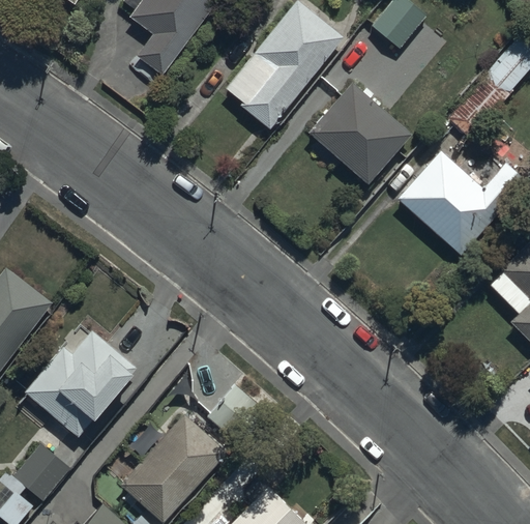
[(217,0),(125,0),(124,2),(136,11),(130,18),(155,35),(141,55),(164,73),(217,0)]
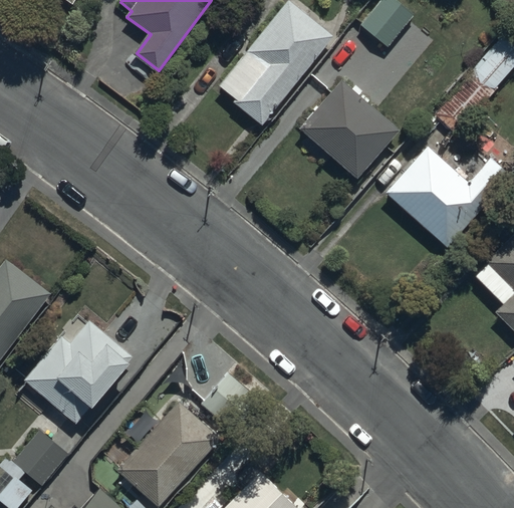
[(263,127),(333,36),(287,0),(220,85),(235,97),(232,101),(263,127)]
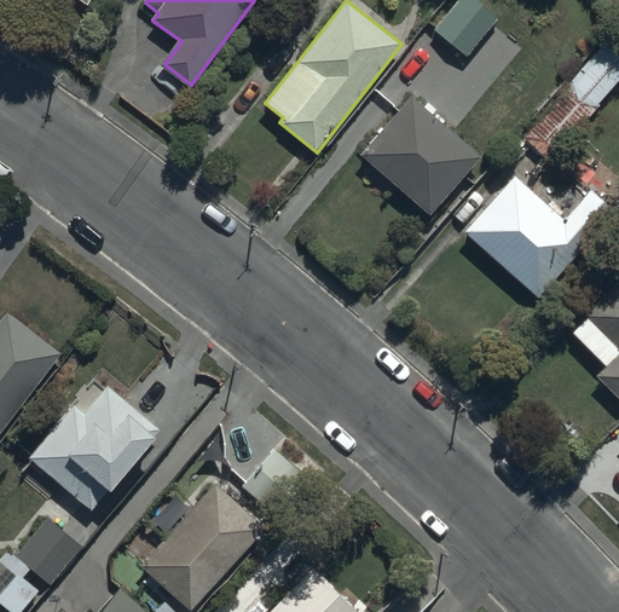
[(464,58),(497,18),(475,0),(457,0),(434,29),(455,45),(452,48),(464,58)]
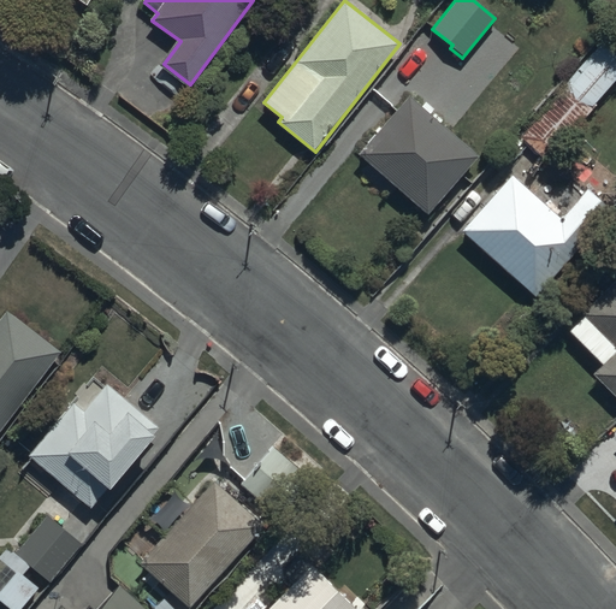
[(519,139),(545,163),(594,110),(591,107),(615,80),(615,49),(608,42),(519,139)]
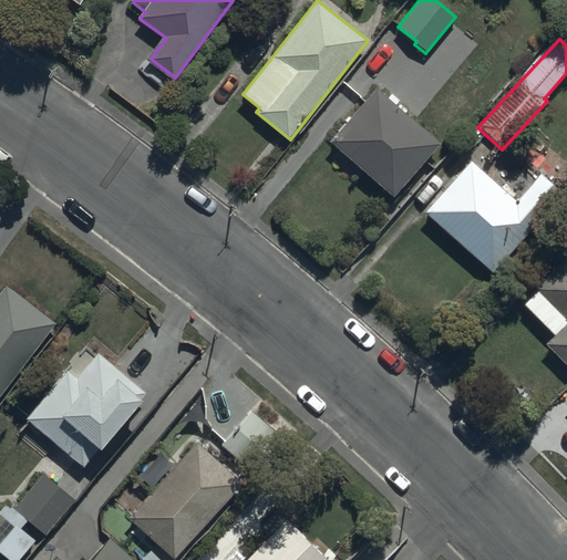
[(375,87),(328,141),(392,197),(440,144),(375,87)]
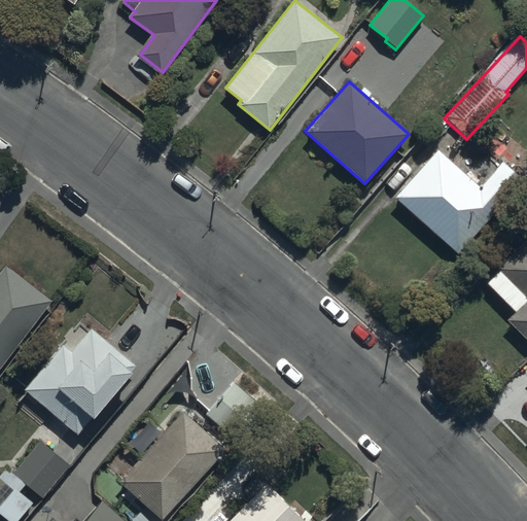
[(435,148),(392,197),(457,254),(524,179),(503,161),(480,187),(435,148)]
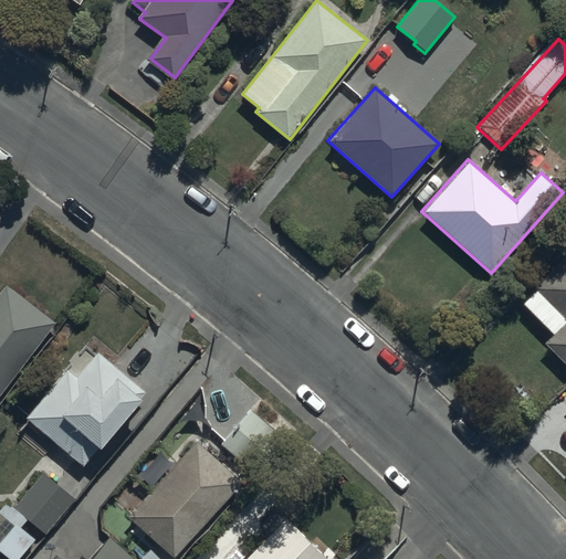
[(565,365),(565,253),(534,286),(537,291),(524,305),(553,334),(544,344),(565,365)]
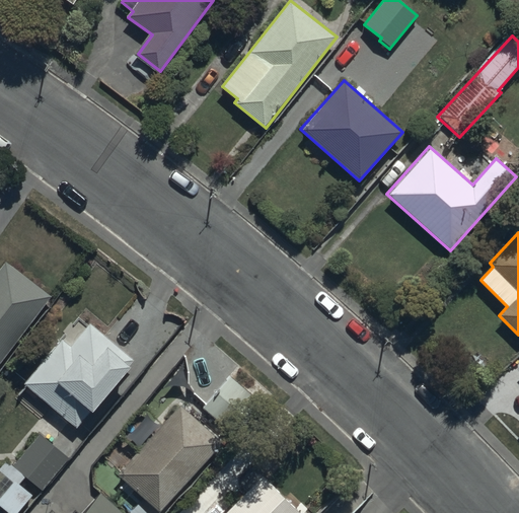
[(0,364),(51,297),(6,263),(0,271),(0,364)]
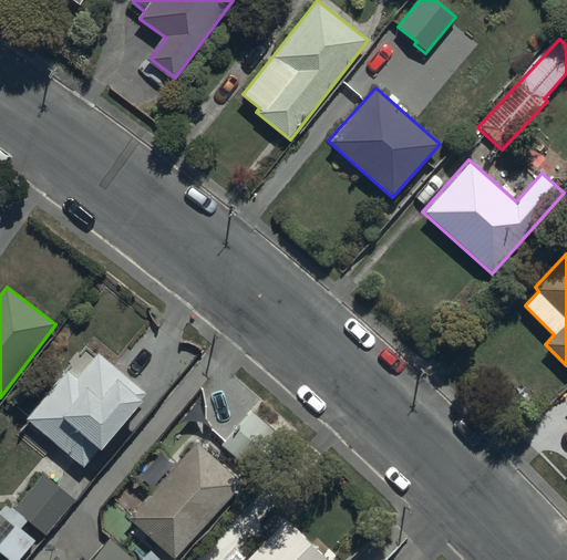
[(150,398),(101,356),(78,384),(71,379),(32,424),(86,469),(100,454),(105,458),(146,410),(143,406),(150,398)]
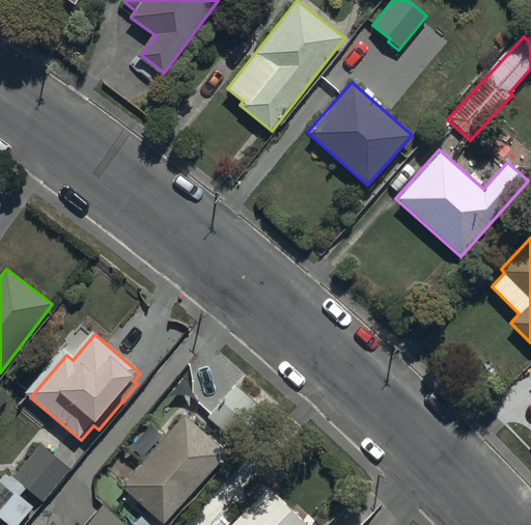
[(239,383),(206,416),(240,448),(272,415),(239,383)]
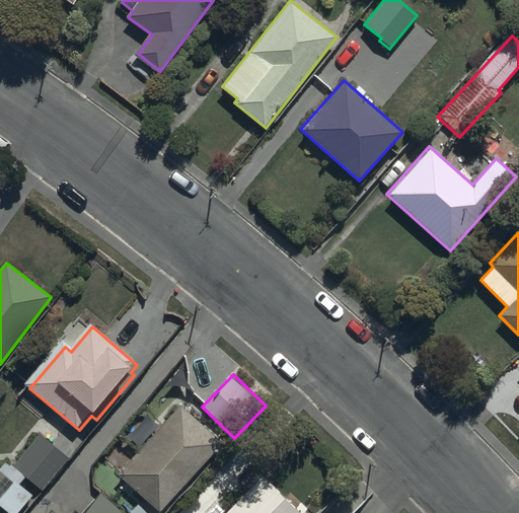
[(223,442),(181,405),(119,475),(159,512),(161,512),(223,442)]
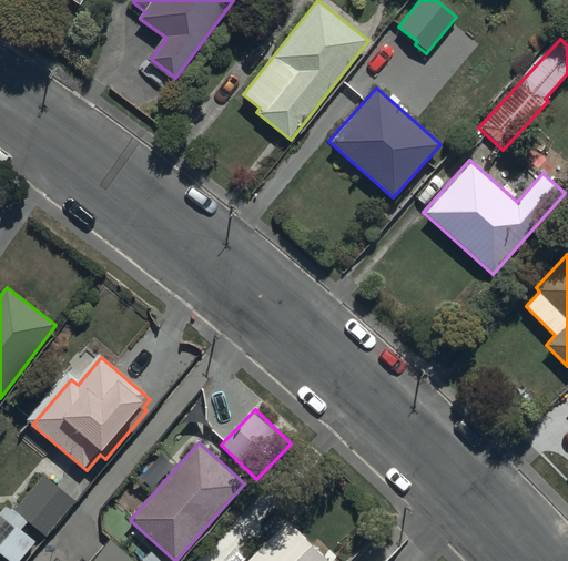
[(17,510),(9,503),(0,513),(0,556),(6,560),(21,560),(38,542),(23,530),(29,522),(46,536),(75,501),(46,477),(17,510)]
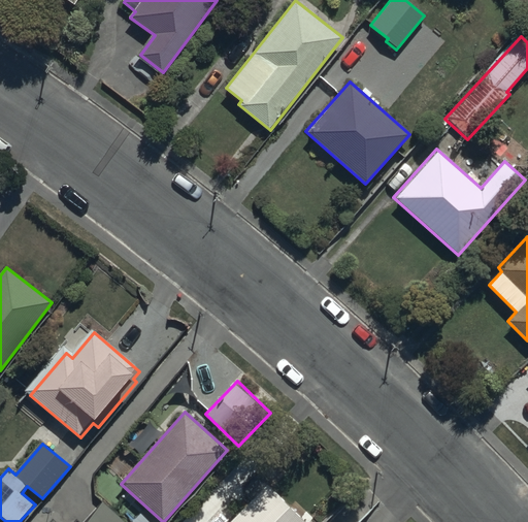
[(307,521),(267,481),(226,521),(307,521)]
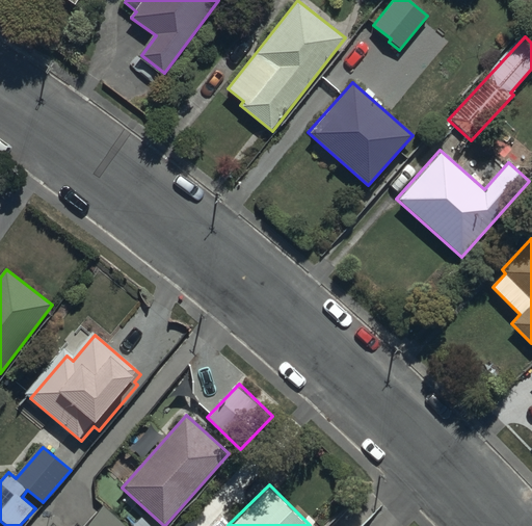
[(127,525),(104,504),(84,525),(60,525),(56,521),(52,525),(127,525)]
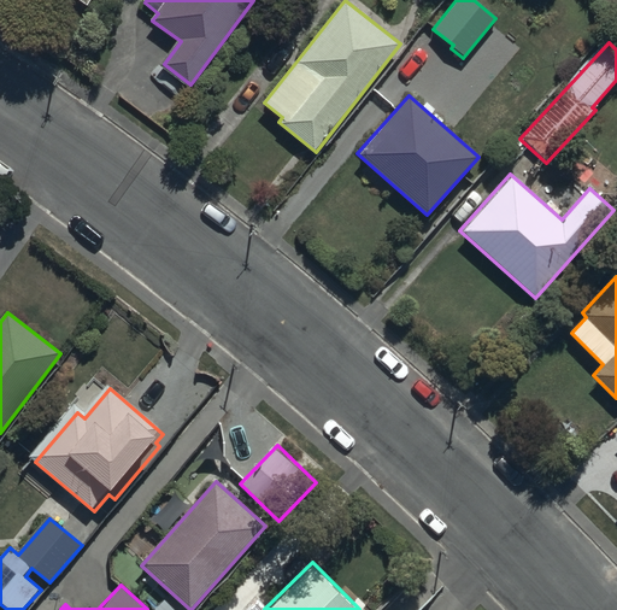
All buildings are outlined.
